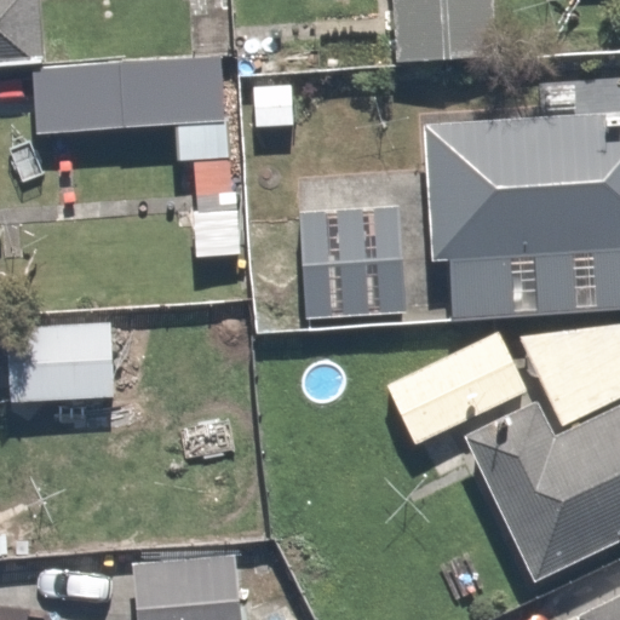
[(0,0),(0,64),(41,62),(36,0),(0,0)]
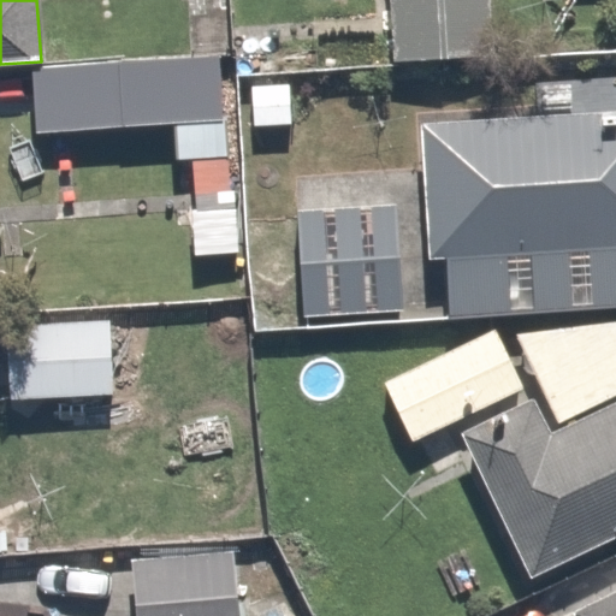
[(492,55),(489,0),(386,0),(390,61),(492,55)]
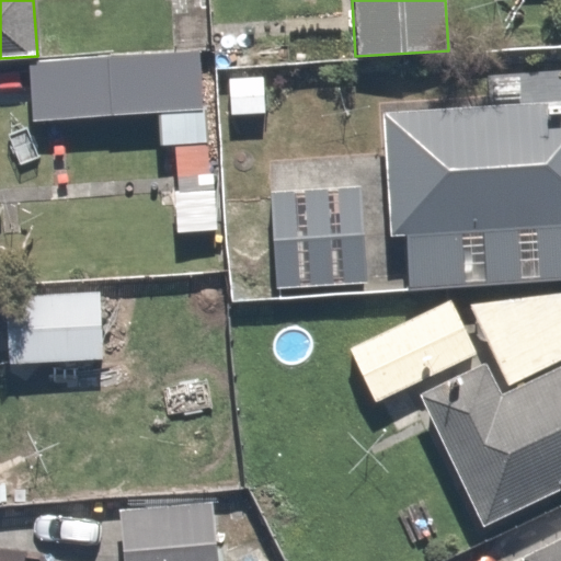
[(201,110),(197,50),(24,63),(29,122),(201,110)]
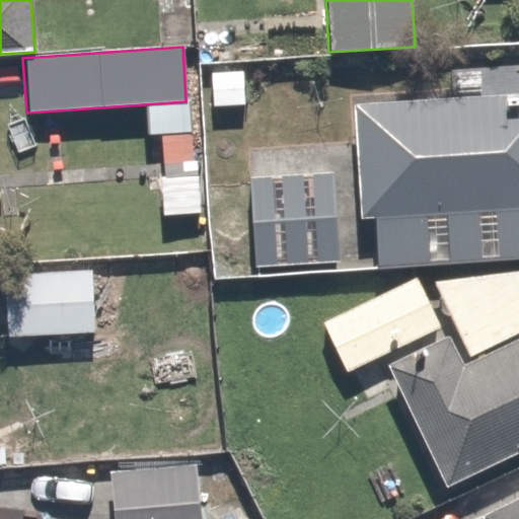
[(243,70),(209,72),(211,106),(245,105),(243,70)]
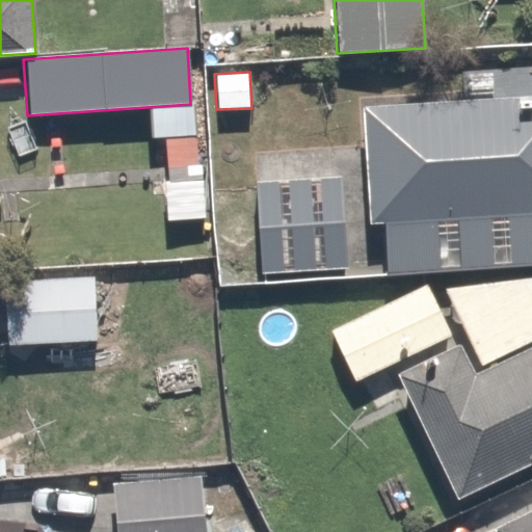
[(531,95),(360,106),(367,221),(381,221),(382,272),(531,262),(531,95)]
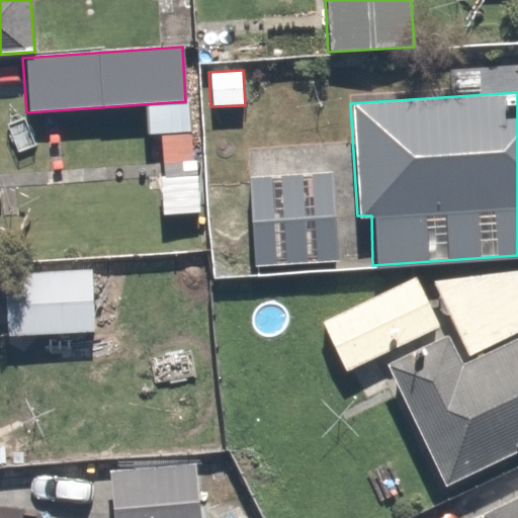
[(161,162),(192,160),(190,130),(159,132),(161,162)]
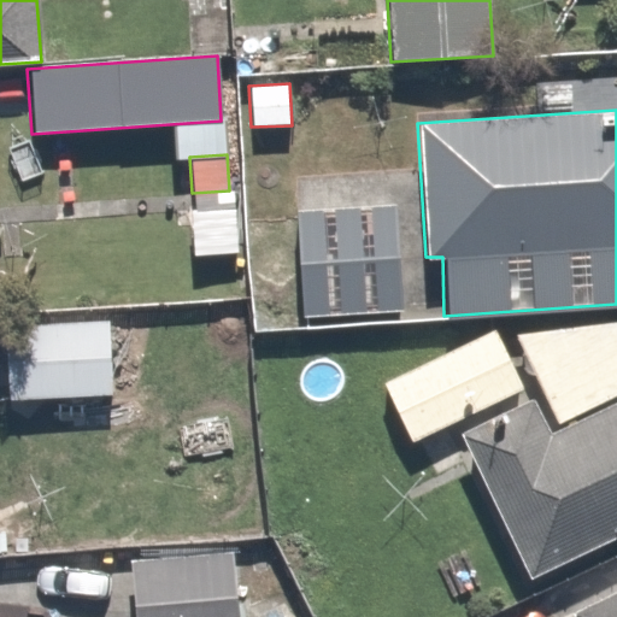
[(238,252),(234,191),(229,191),(192,193),(187,193),(193,254),(238,252)]
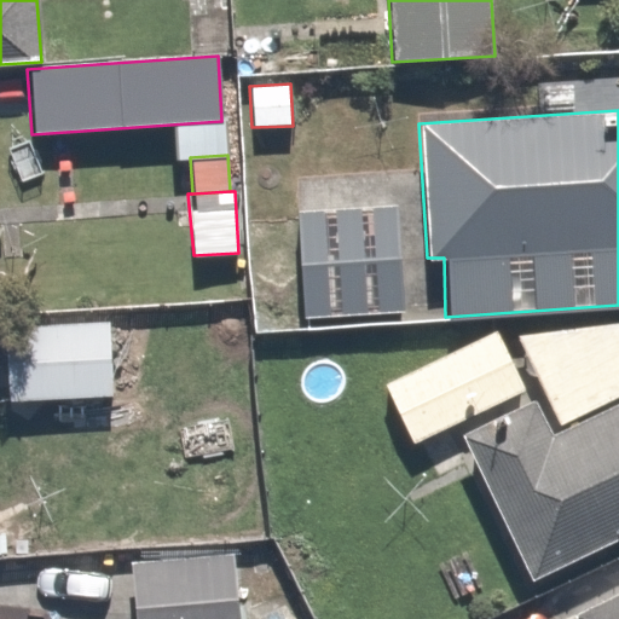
[(403,312),(398,204),(294,212),(302,318),(403,312)]
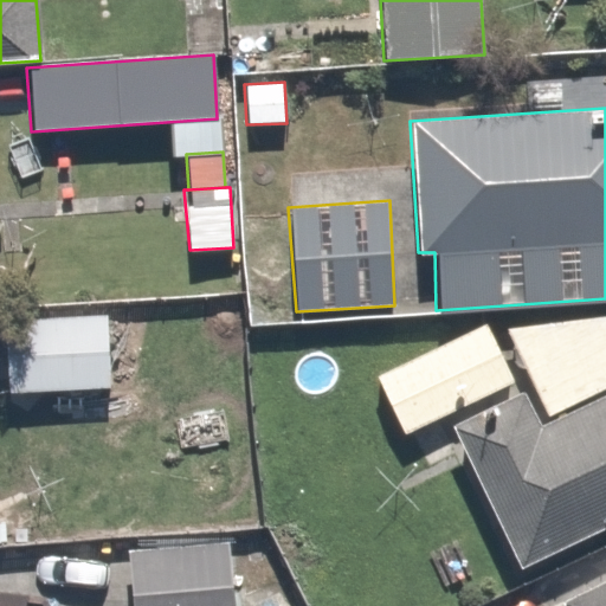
[(109,388),(105,314),(4,318),(7,392),(109,388)]
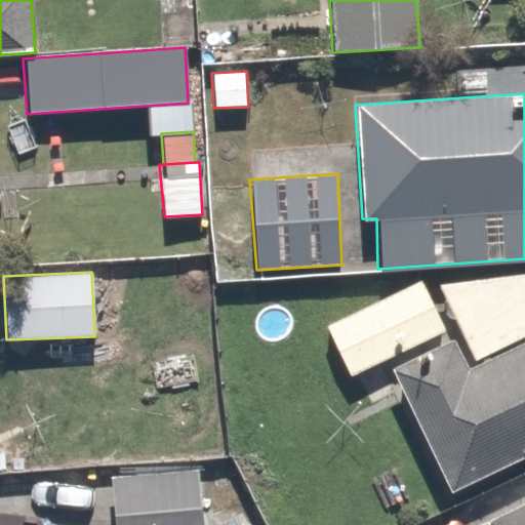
[(524,276),(523,273),(437,285),(473,361),(524,335),(524,276)]
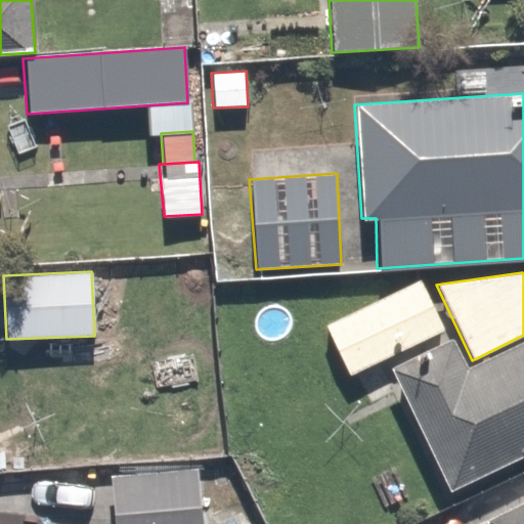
[(347,376),(444,331),(420,280),(323,325),(347,376)]
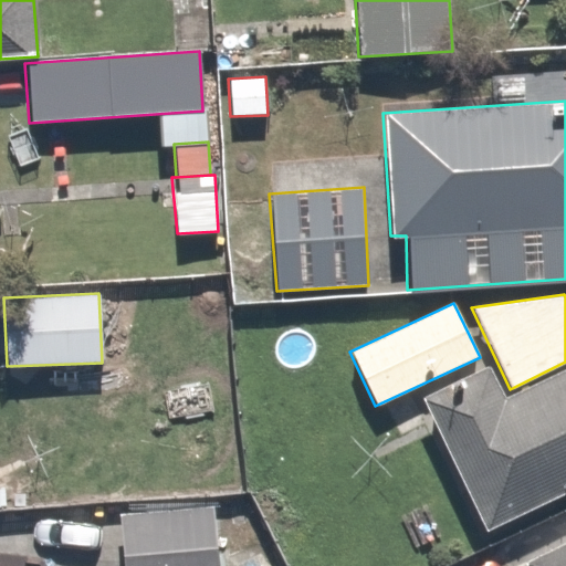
[(565,367),(502,397),(486,364),(420,396),(484,530),(565,490),(565,367)]
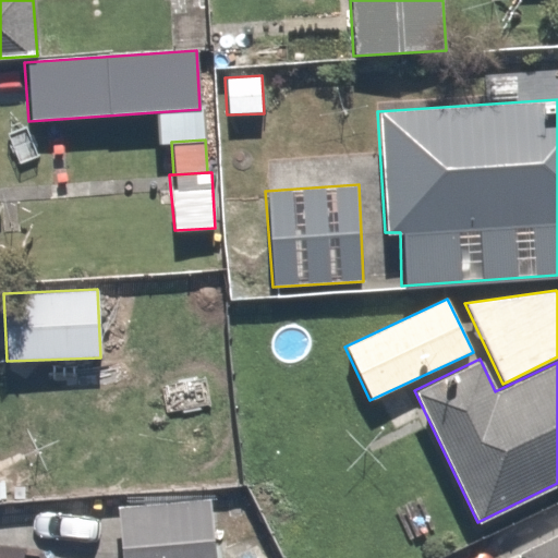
[(120,557),(214,557),(209,498),(116,506),(120,557)]
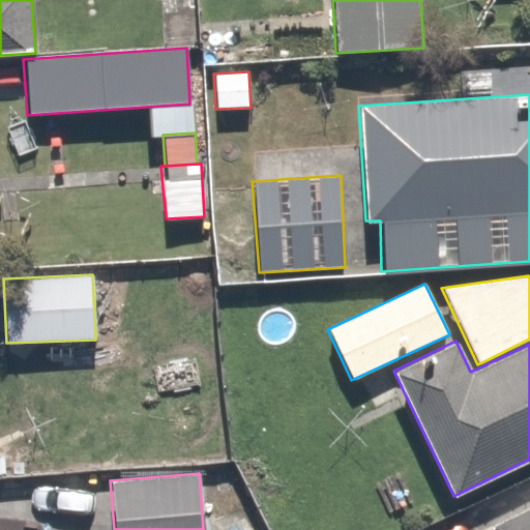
[(529,529),(529,505),(489,527),(490,529),(529,529)]
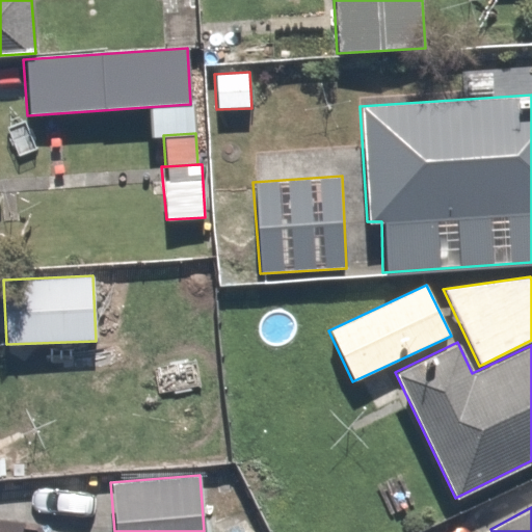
All buildings are outlined.
